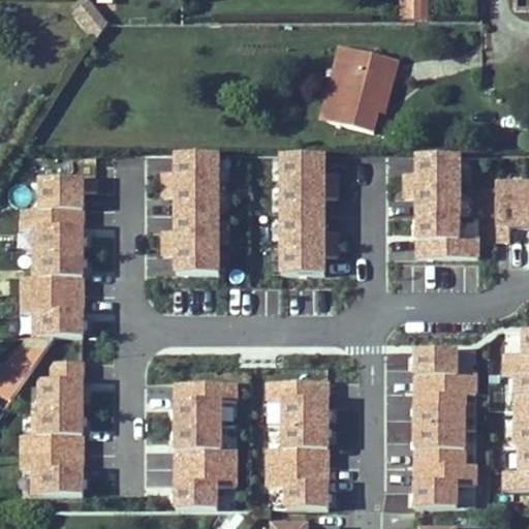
[(429,22),(429,0),(399,0),(399,20),(429,22)]
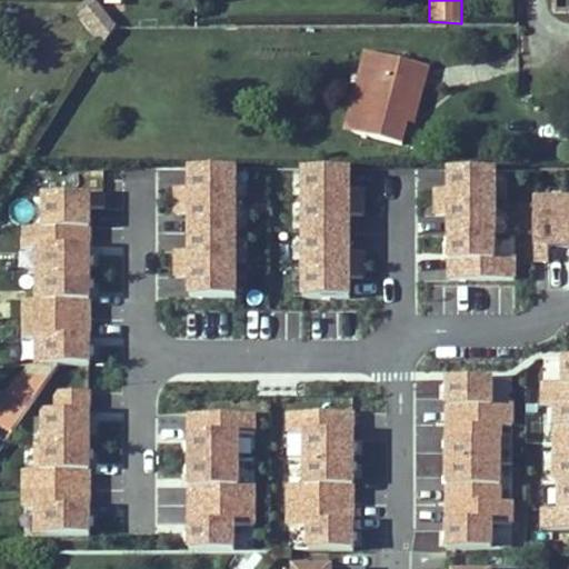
[(106,46),(116,29),(99,5),(85,15),(106,46)]
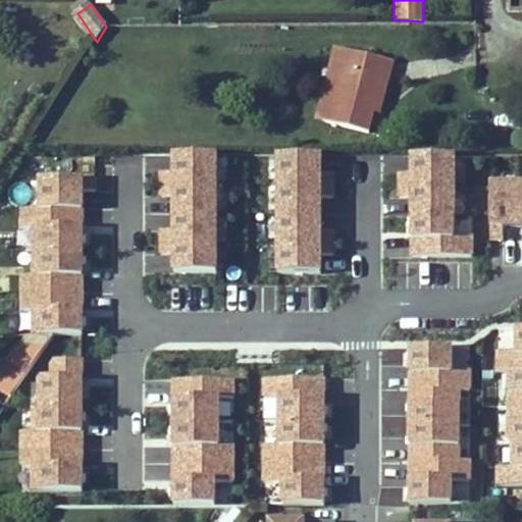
[(375,112),(383,77),(389,79),(395,62),(351,51),(332,122),(369,133),(375,112)]
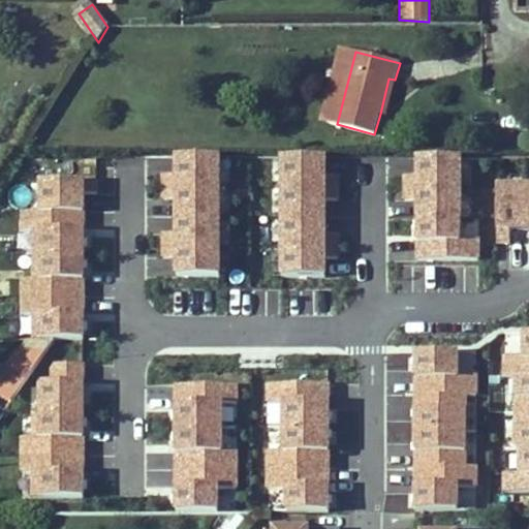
[(395,80),(389,79),(380,114),(386,115),(395,80)]
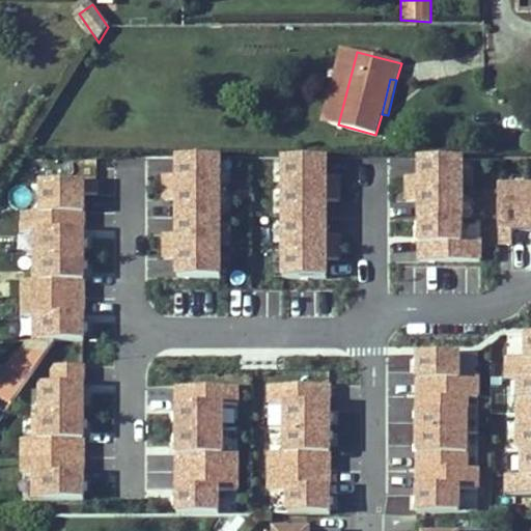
[(284,159),(284,277),(327,278),(327,257),(339,257),(339,238),(326,238),(327,197),(339,197),(339,175),(327,175),(327,159),(284,159)]
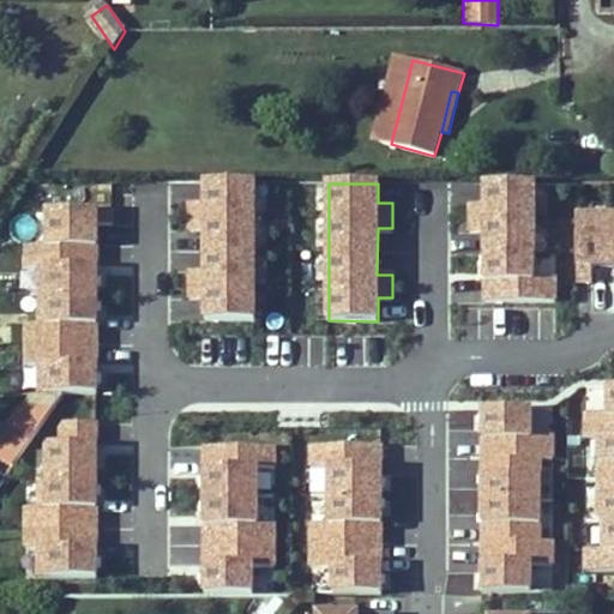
[(253,323),(253,185),(204,185),(204,202),(190,202),(190,230),(205,230),(205,271),(190,271),(190,299),(205,299),(205,323),(253,323)]
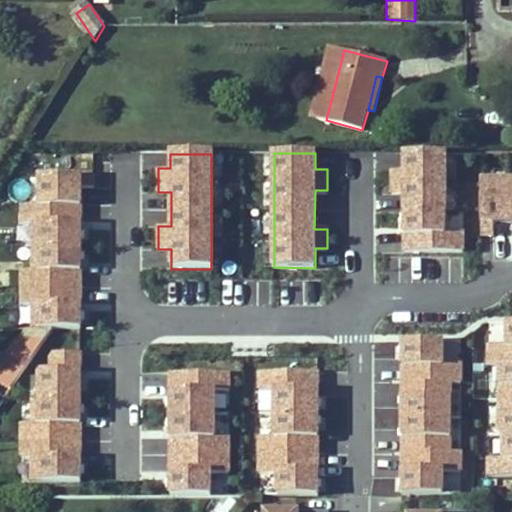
[(446,232),(446,154),(404,154),(404,171),(392,171),(392,193),(403,194),(404,253),(465,253),(465,232),(446,232)]
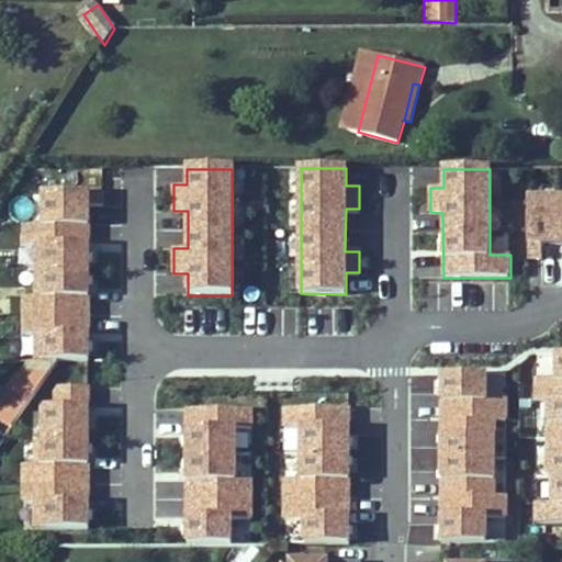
[(88,360),(89,191),(43,190),(43,223),(36,223),(35,359),(88,360)]
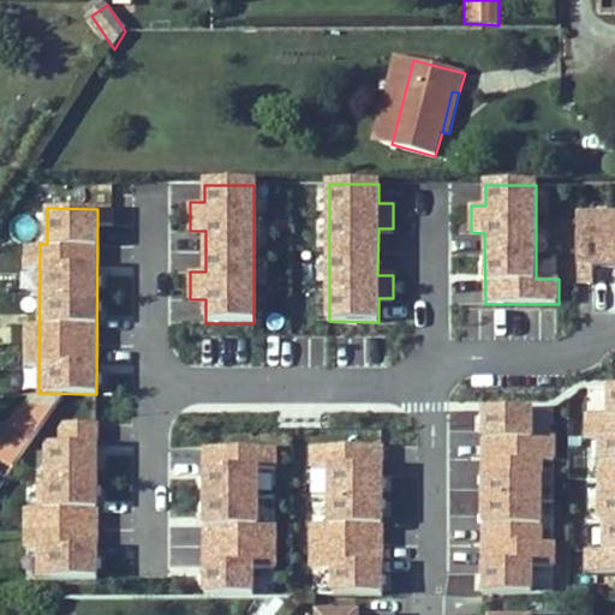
[(614,214),(581,214),(581,279),(596,279),(596,264),(614,263),(614,214)]
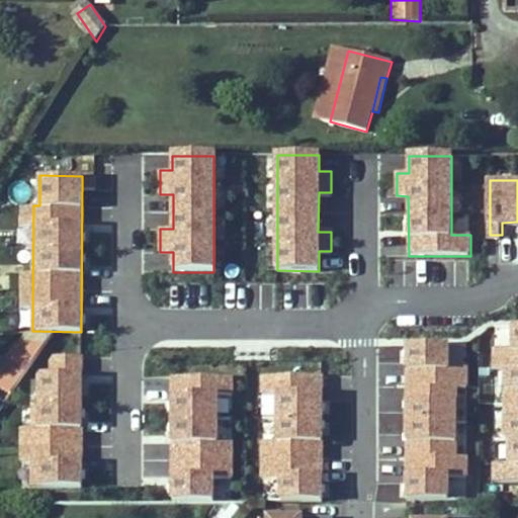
[(493,463),(493,487),(517,487),(517,329),(512,329),(512,349),(496,349),(496,366),(506,366),(507,463),(493,463)]
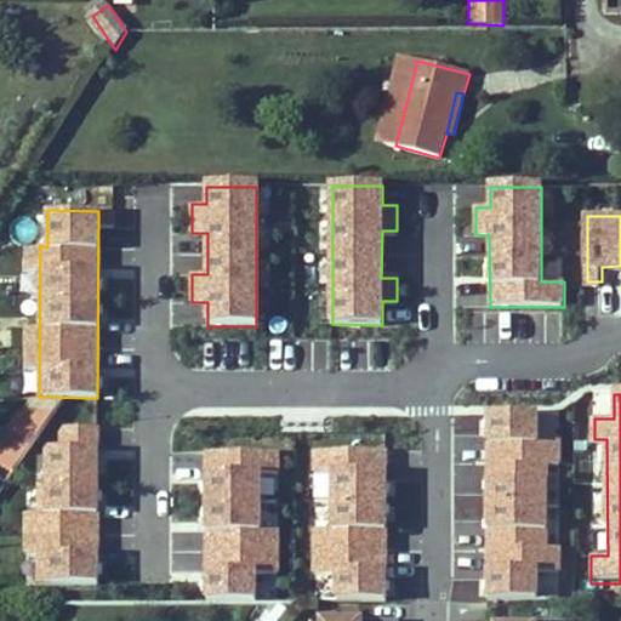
[(23,416),(55,415),(66,399),(39,397),(32,399),(23,416)]
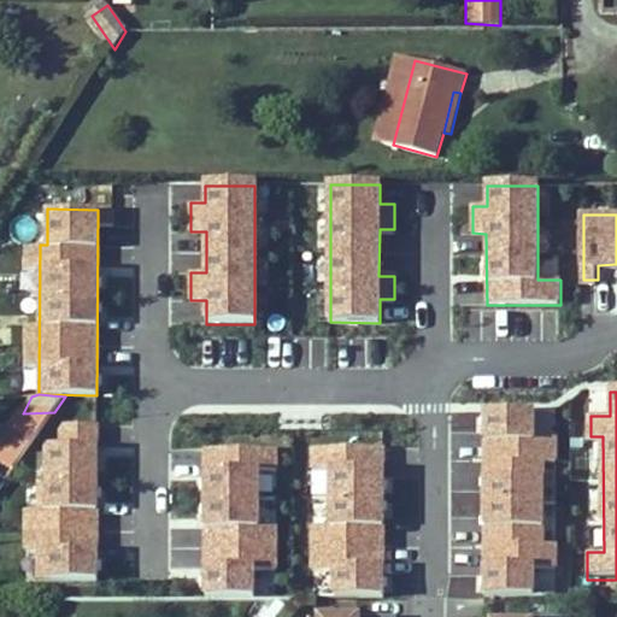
[(536,411),(487,411),(487,597),(534,597),(533,564),(546,564),(545,466),(559,466),(558,439),(536,439),(536,411)]
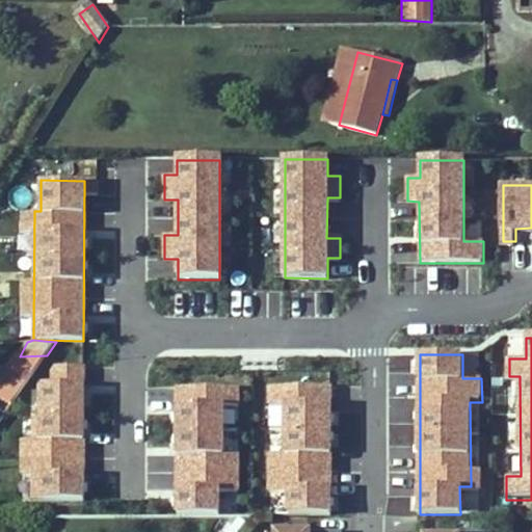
[(0,396),(12,405),(47,355),(20,356),(18,355),(0,380),(0,396)]
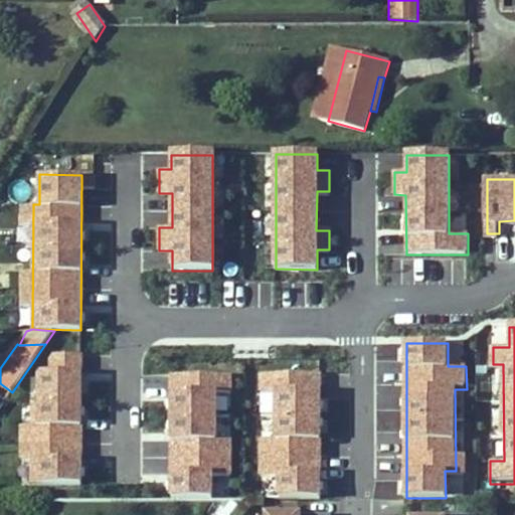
[(79,488),(82,353),(49,352),(49,372),(40,372),(40,403),(34,403),(32,487),(79,488)]
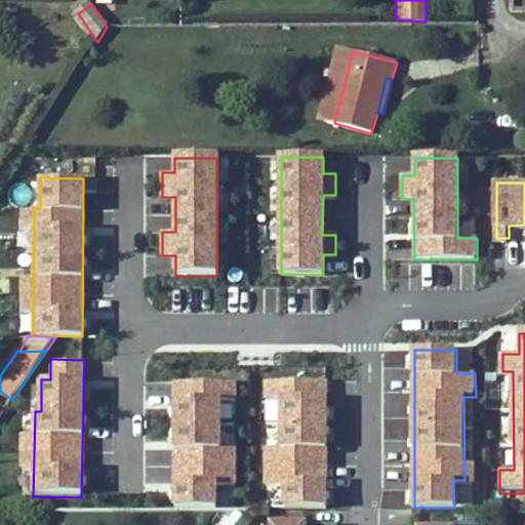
[(179,381),(178,509),(214,509),(215,487),(236,487),(236,450),(218,450),(218,399),(236,399),(236,382),(179,381)]
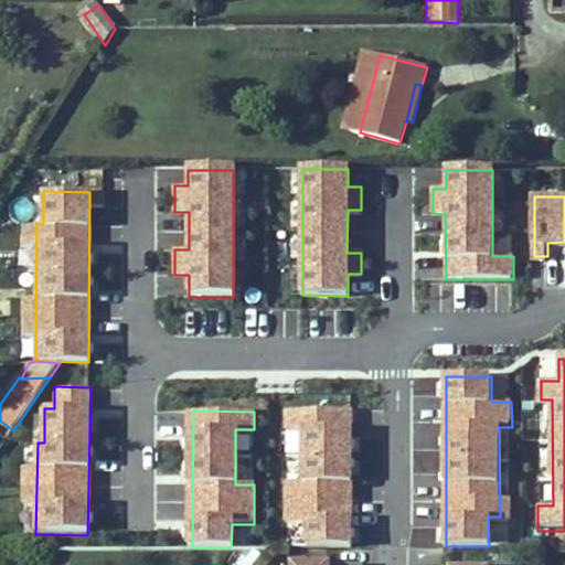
[(304,546),(350,546),(351,412),(289,412),(289,426),(305,426),(305,480),(286,480),(286,520),(305,520),(304,546)]
